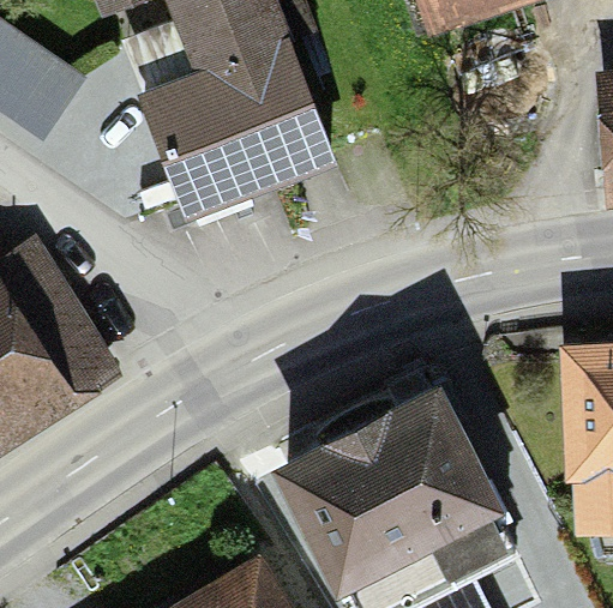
[(73,0),(92,0),(100,19),(148,1),(146,0),(71,0),(71,1),(73,0)]
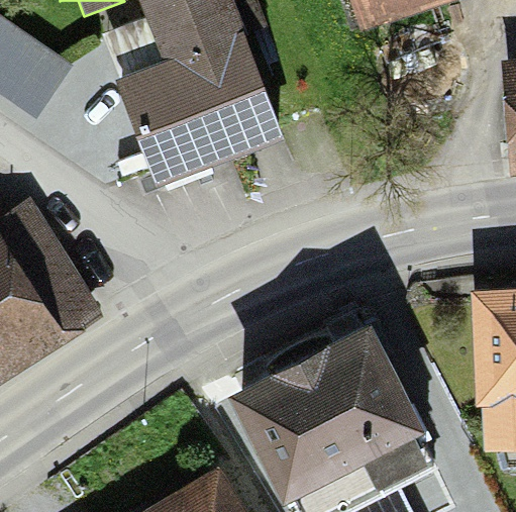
[(138,0),(145,17),(102,33),(117,74),(115,75),(156,183),(164,180),(168,190),(214,173),(213,169),(249,156),(247,149),(285,135),(246,35),(268,27),(256,0),(138,0)]
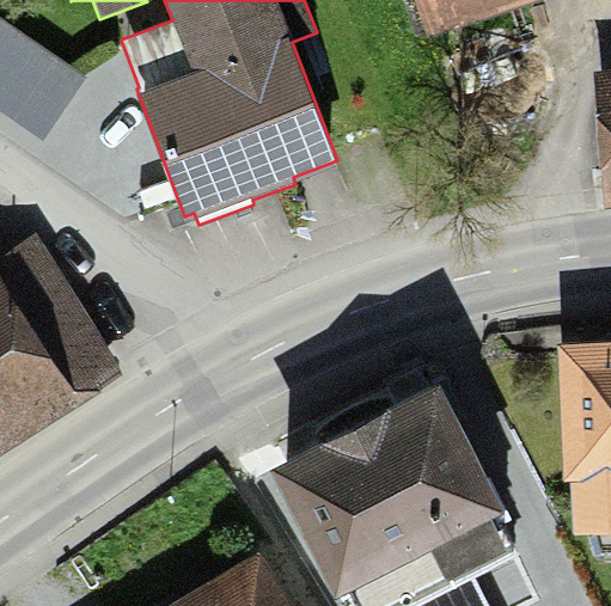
[(407,0),(420,40),(450,29),(440,0),(407,0)]
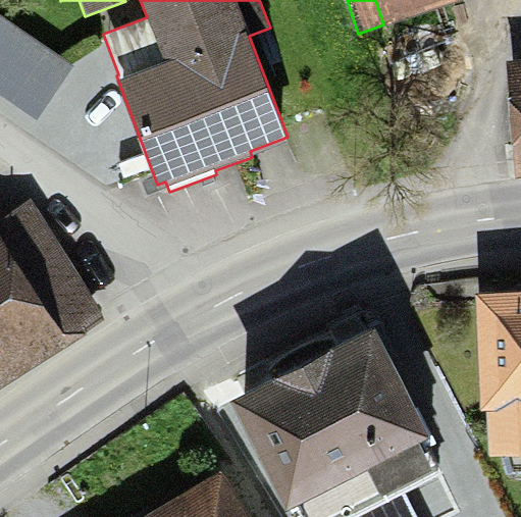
[(0,94),(37,119),(74,67),(0,16),(0,94)]
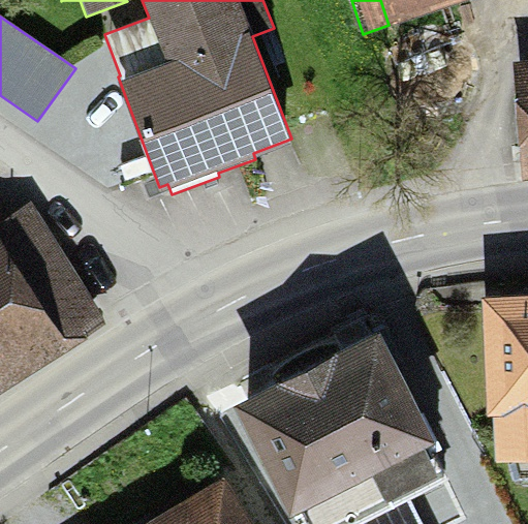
[(0,392),(105,325),(31,201),(0,219),(0,392)]
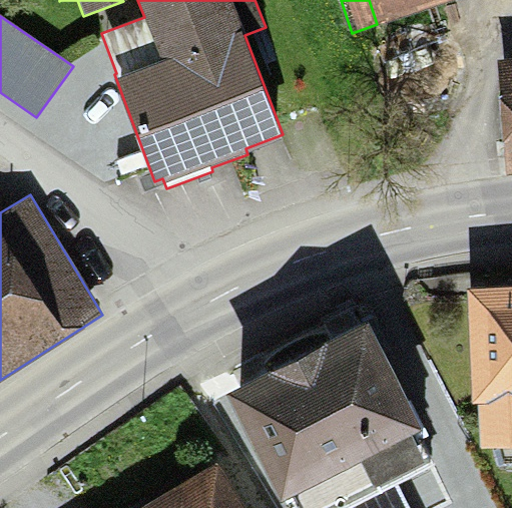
[(511,282),(465,285),(472,401),(477,401),(480,447),(496,446),(497,466),(511,465),(511,282)]
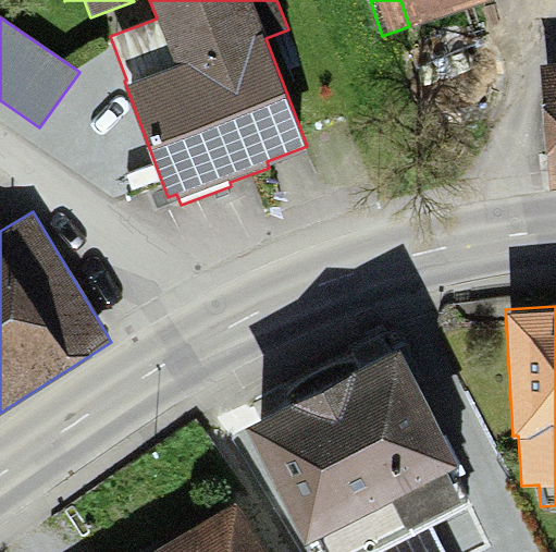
[(436,551),(434,526),(481,505),(400,339),(247,416),(314,551),(436,551)]
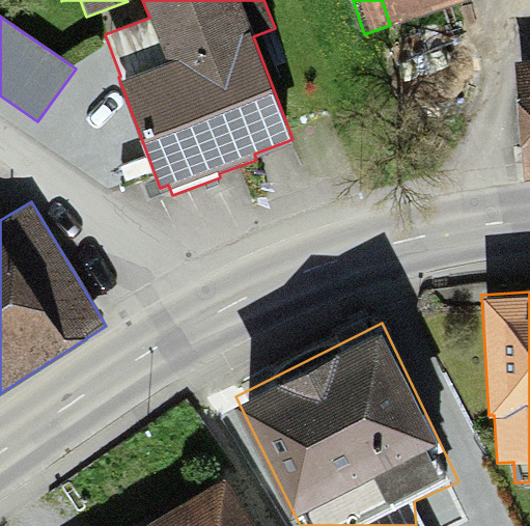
[(253,525),(223,477),(142,525),(253,525)]
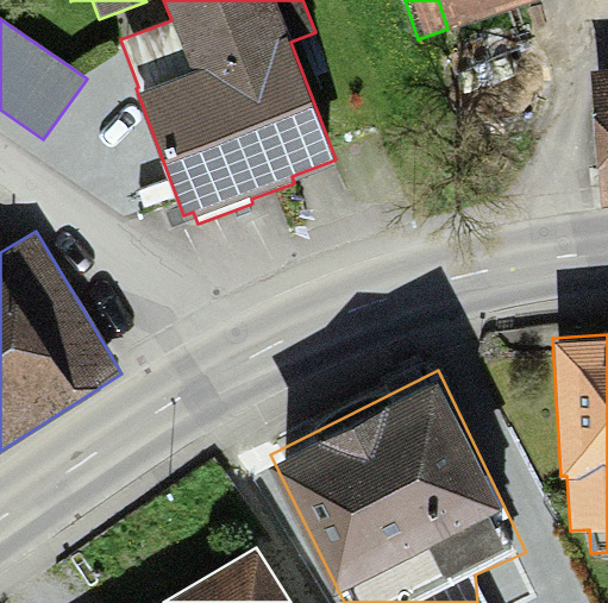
All buildings are outlined.
